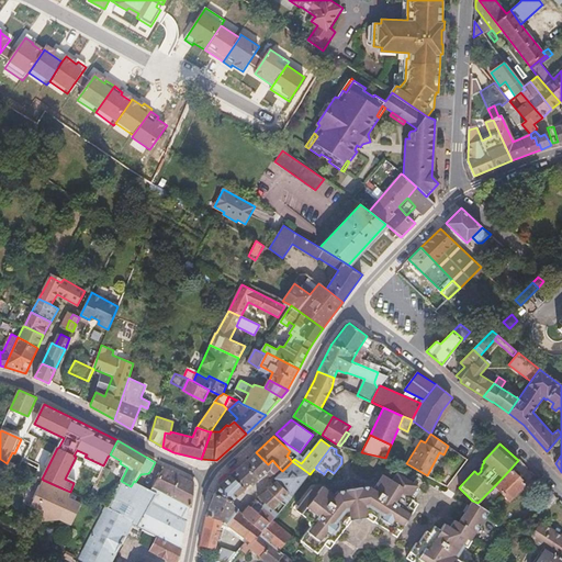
[(260,457),(256,452),(218,485),(215,493),(233,501),(237,495),(257,478),(259,480),(271,470),(274,473),(279,468),(272,460),(268,464),(260,457)]
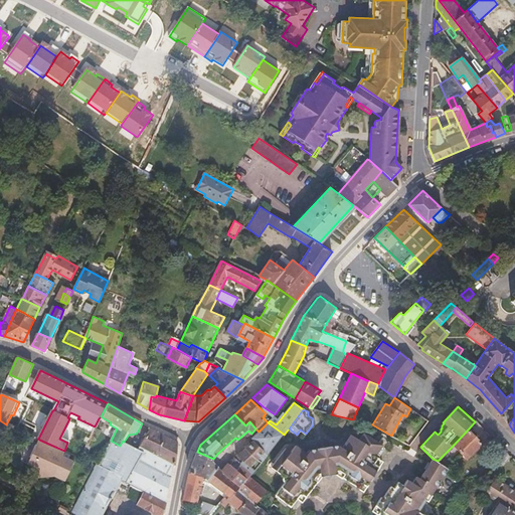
[(241,485),(249,477),(255,469),(252,467),(256,461),(259,460),(262,463),(269,454),(283,436),(284,435),(283,434),(268,422),(259,432),(255,435),(254,435),(254,436),(253,441),(245,450),(244,451),(237,455),(235,455),(246,464),(239,472),(237,470),(230,477),(241,485)]
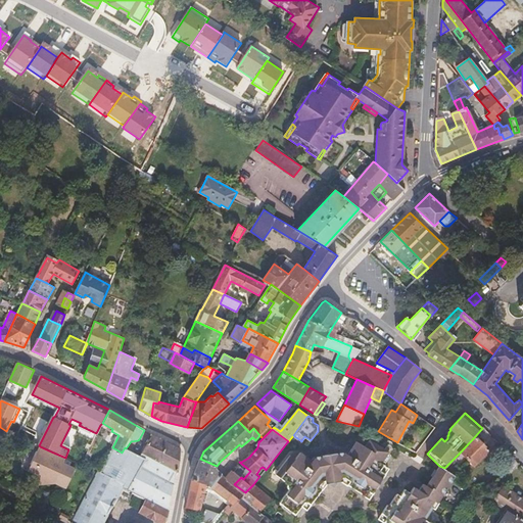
[(142,454),(176,472),(177,472),(180,457),(181,448),(152,435),(142,454)]
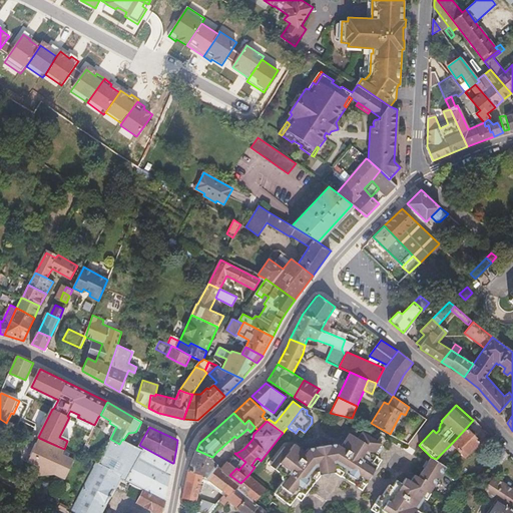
[(466,428),(452,443),(465,456),(479,441),(466,428)]
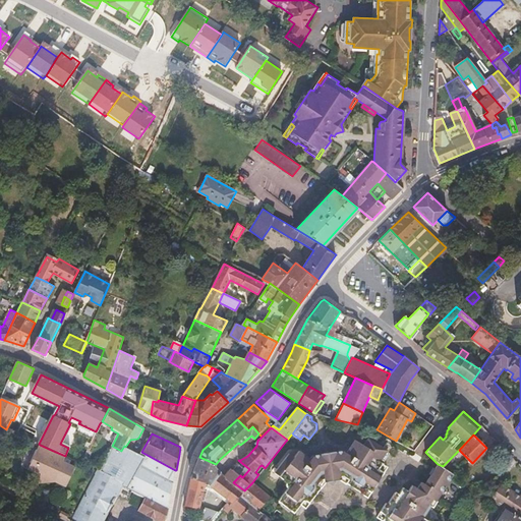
[(384,455),(381,453),(364,442),(362,445),(359,450),(352,445),(344,455),(343,457),(342,458),(337,458),(335,459),(332,463),(337,467),(333,473),(339,477),(340,479),(344,474),(352,479),(349,484),(362,493),(365,487),(370,490),(384,471),(379,468),(382,463),(380,461),(382,457),(384,455)]
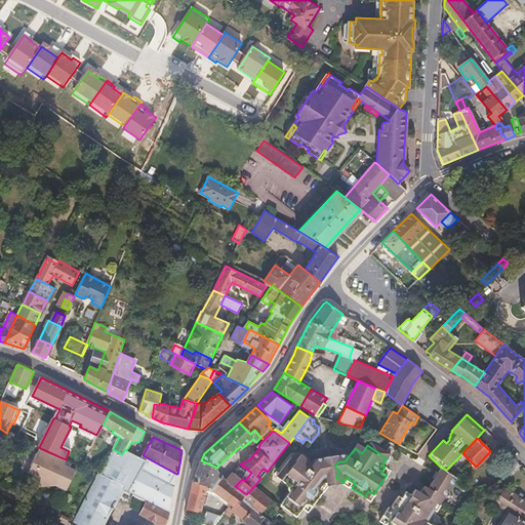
[(49,458),(51,453),(40,448),(38,453),(49,458)]
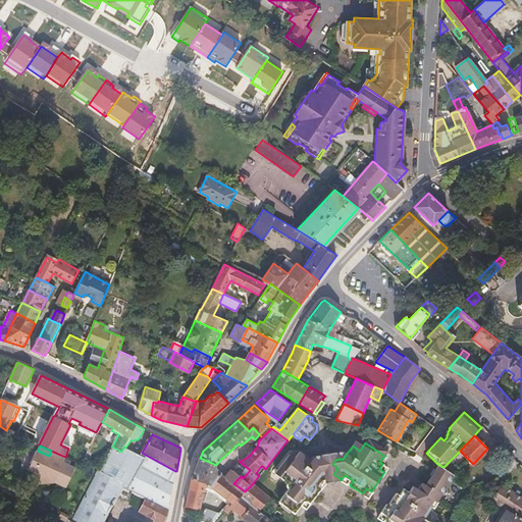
[(104,521),(117,497),(125,500),(126,500),(127,500),(132,490),(147,498),(140,511),(159,521),(162,521),(167,508),(175,471),(142,453),(140,456),(125,448),(124,447),(121,452),(112,447),(100,471),(98,470),(97,472),(71,521),(104,521)]
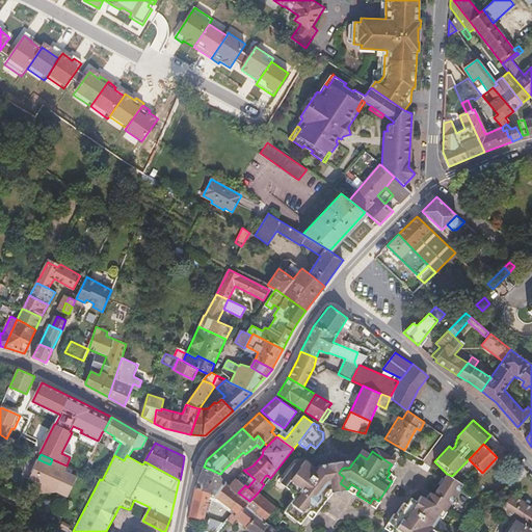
[(65,471),(67,467),(67,466),(52,459),(50,464),(38,459),(34,470),(38,472),(40,476),(41,485),(42,485),(51,484),(52,491),(58,491),(60,490),(60,488),(67,487),(67,490),(71,489),(75,479),(63,474),(65,471)]
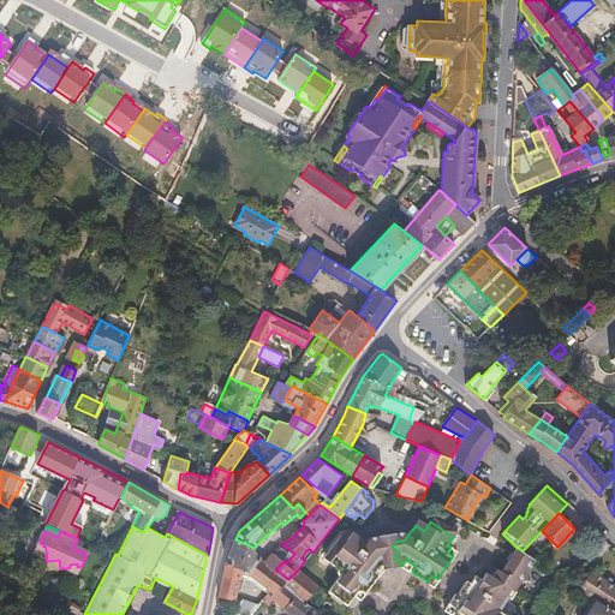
[(365,544),(364,542),(352,532),(346,539),(340,535),(323,556),(338,568),(336,569),(336,571),(336,573),(336,574),(338,575),(326,589),(345,603),(352,595),(358,587),(362,591),(376,574),(371,571),(376,563),(381,559),(374,553),(380,547),(374,542),(369,542),(365,544)]
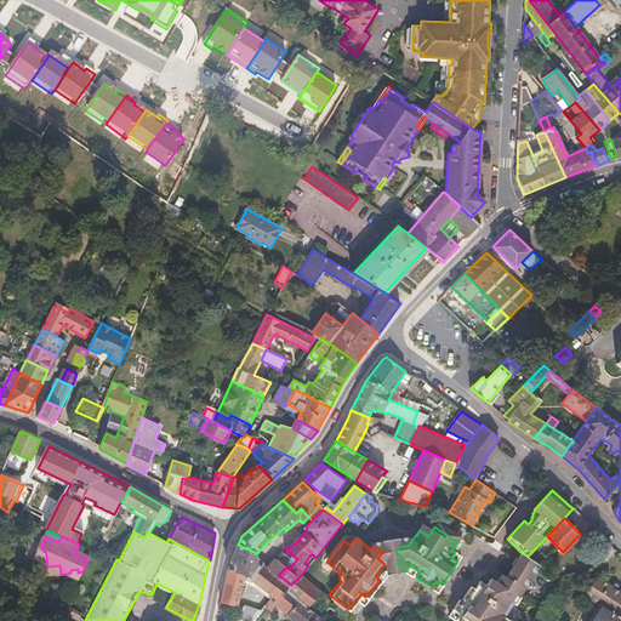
[(408,546),(409,545),(403,541),(399,541),(388,542),(371,543),(369,546),(368,547),(369,550),(372,547),(377,547),(383,552),(377,558),(385,564),(380,569),(383,573),(393,571),(404,569),(397,564),(402,557),(396,552),(399,547),(402,546),(408,546)]
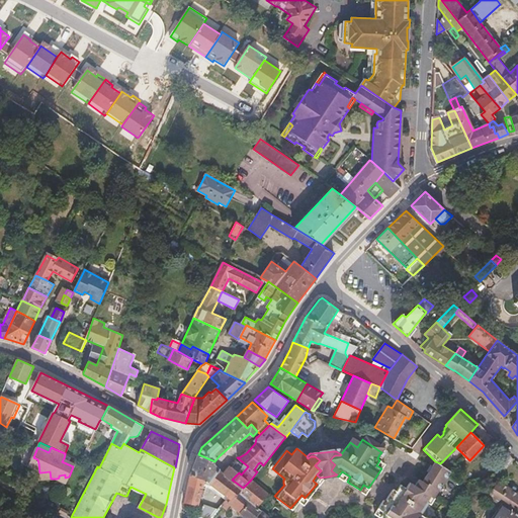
[(214,461),(198,454),(190,475),(205,480),(206,480),(208,482),(220,469),(212,463),(214,461)]
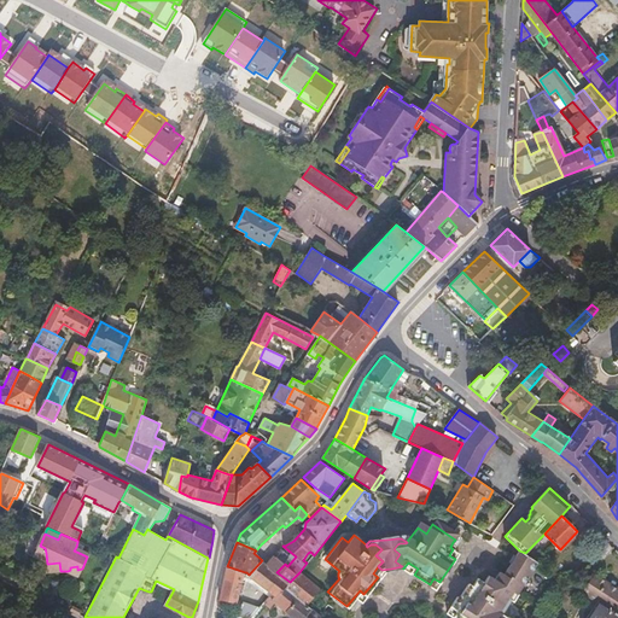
[(296,557),(283,546),(281,544),(273,554),(274,555),(285,564),(287,566),(296,557)]
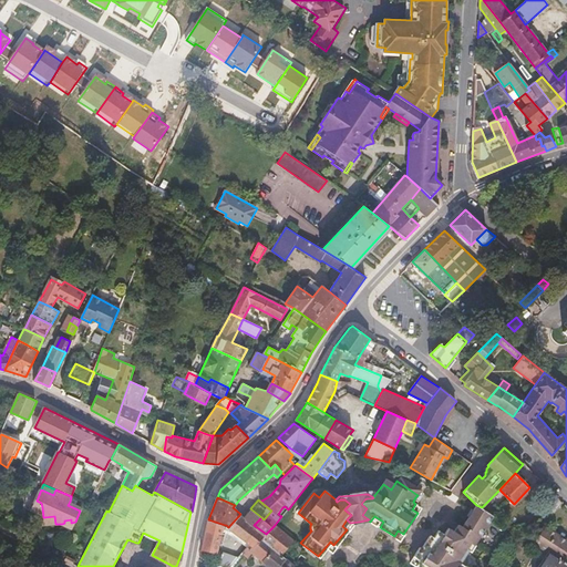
[(81,507),(70,502),(68,505),(80,511),(81,507)]
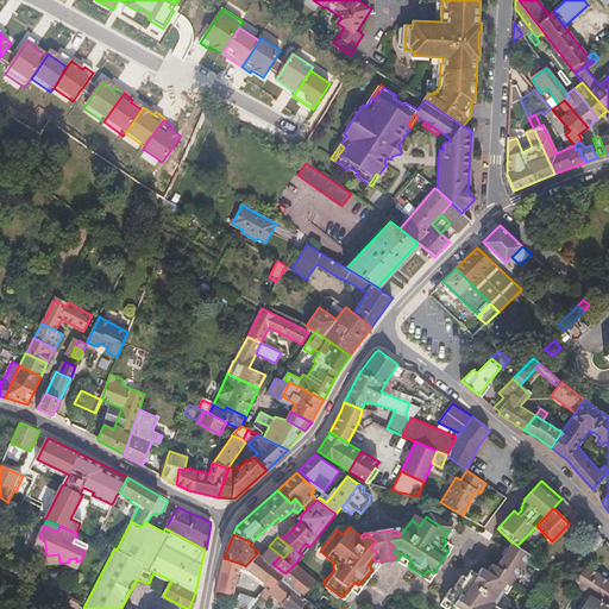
[(446,541),(443,547),(449,551),(452,545),(446,541)]
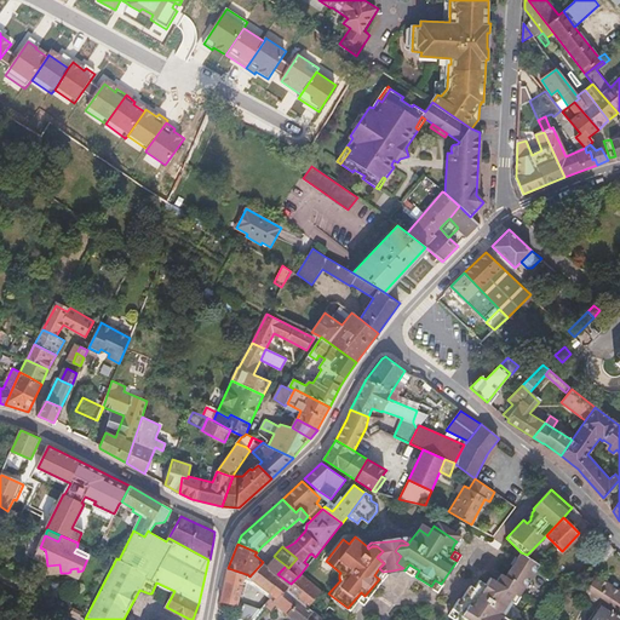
[(510,619),(504,615),(512,602),(516,604),(521,596),(520,596),(540,563),(527,555),(521,552),(516,560),(515,558),(511,564),(512,567),(505,577),(501,575),(497,581),(491,578),(486,586),(480,583),(475,590),(470,587),(461,601),(459,600),(448,616),(453,619),(510,619)]
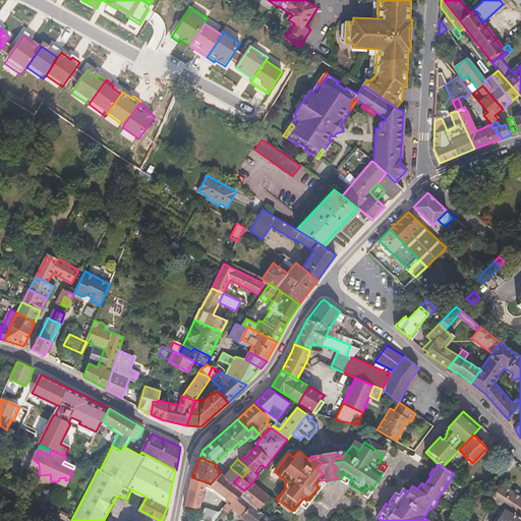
[(231,468),(225,475),(233,482),(240,475),(231,468)]
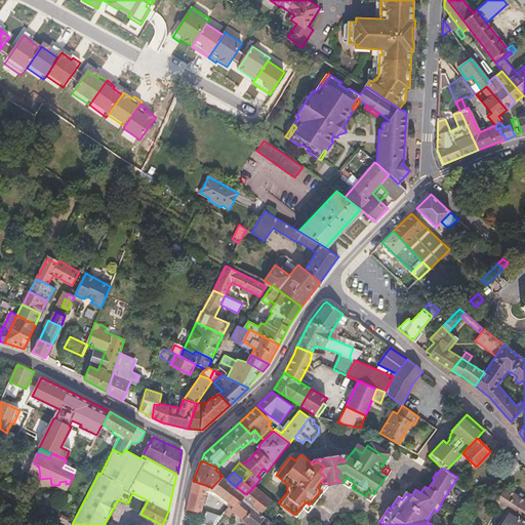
[(227,479),(223,476),(211,488),(235,508),(246,494),(235,486),(227,479)]
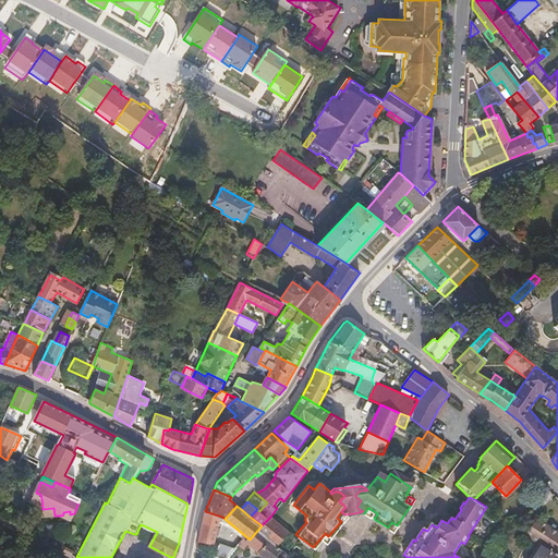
[(44,517),(55,516),(53,508),(44,509),(44,517)]
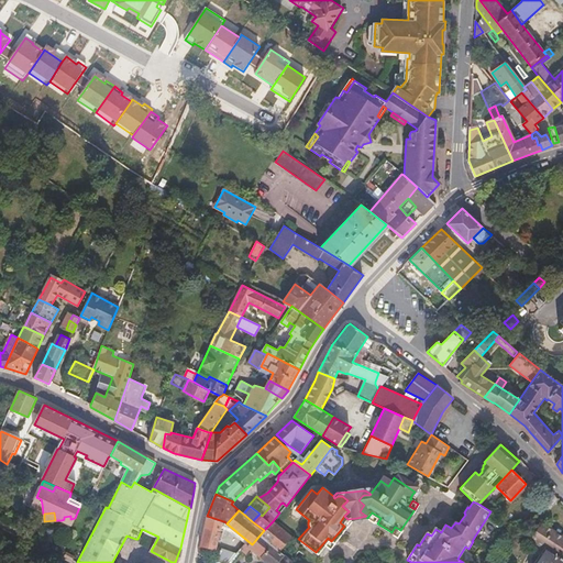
[(372,512),(367,518),(377,523),(381,518),(372,512)]
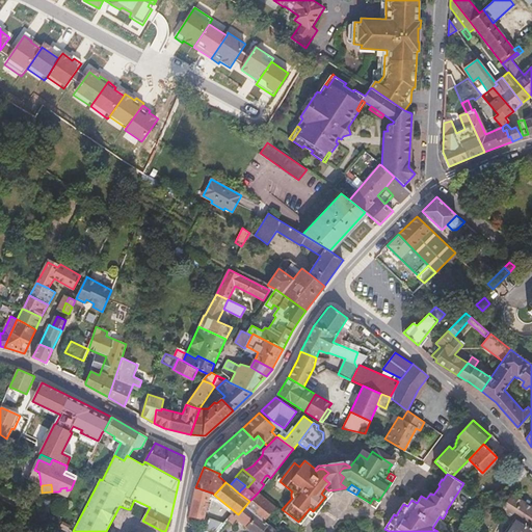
[(211,493),(195,487),(189,515),(204,519),(211,493)]
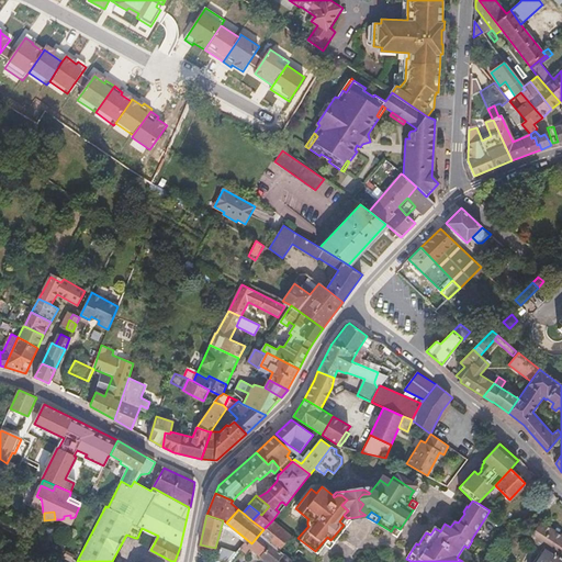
[(349,520),(347,518),(344,515),(339,521),(344,525),(345,526),(349,520)]
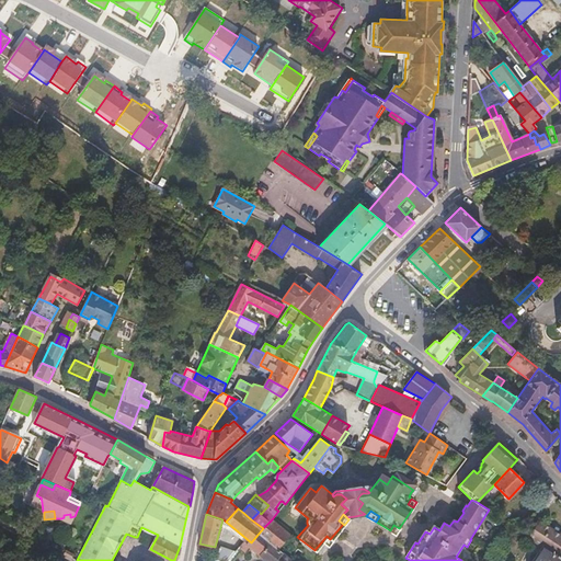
[(292,560),(278,550),(292,535),(272,519),(263,528),(251,542),(248,546),(250,547),(266,560),(292,560)]
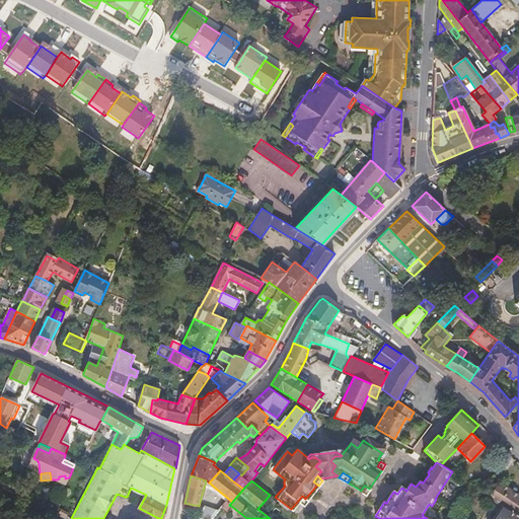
[(510,510),(518,497),(518,494),(500,482),(490,497),(502,505),(510,510)]
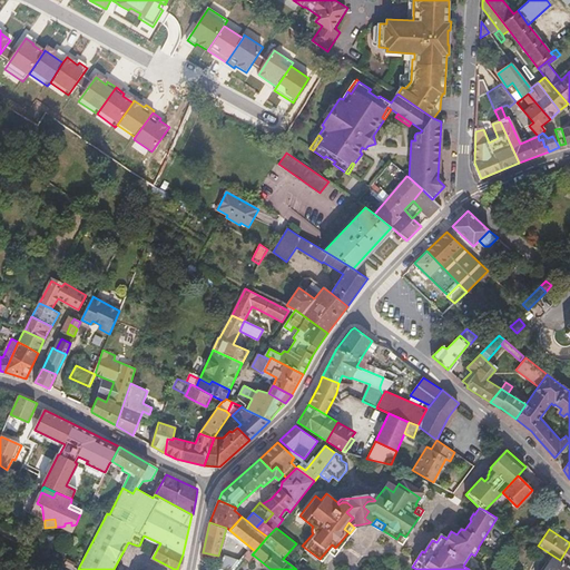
[(405,538),(405,537),(400,533),(396,539),(395,540),(402,543),(405,538)]
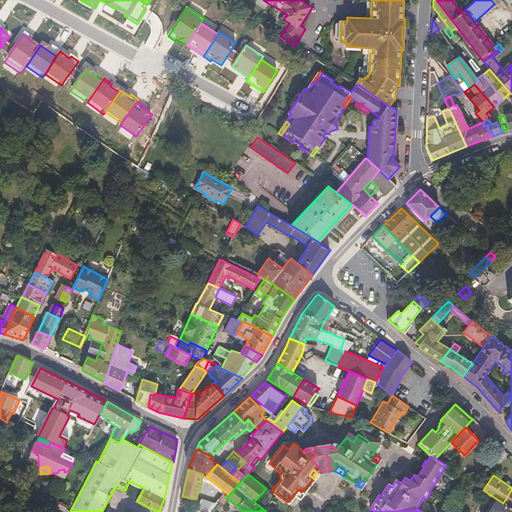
[(10,497),(14,500),(21,491),(16,489),(10,497)]
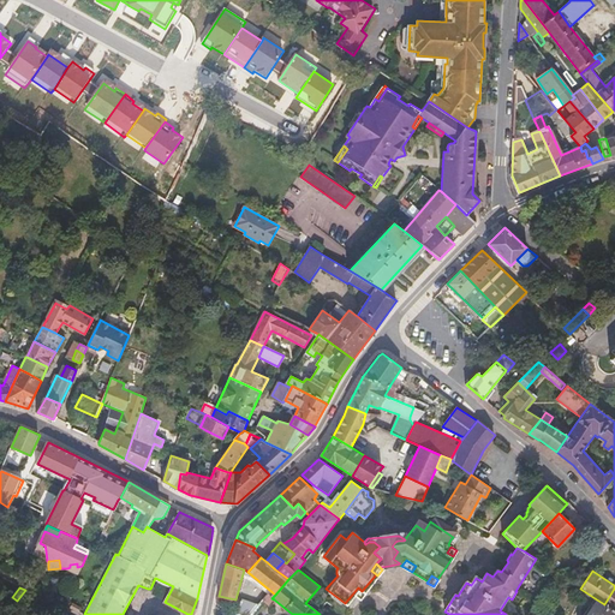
[(358,587),(352,595),(358,599),(363,592),(362,591),(358,587)]
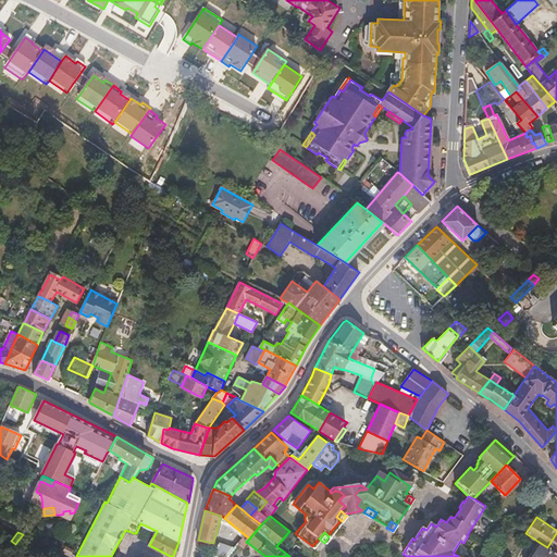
[(556,554),(556,533),(547,547),(556,554)]
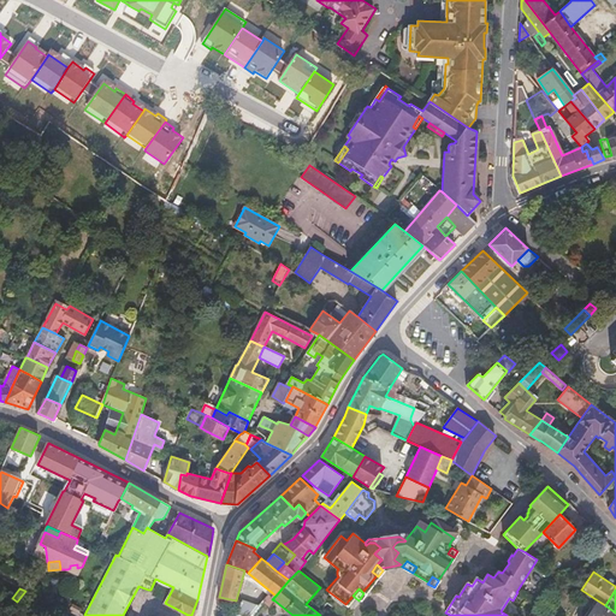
[(274,600),(272,599),(268,596),(264,602),(270,605),(274,600)]
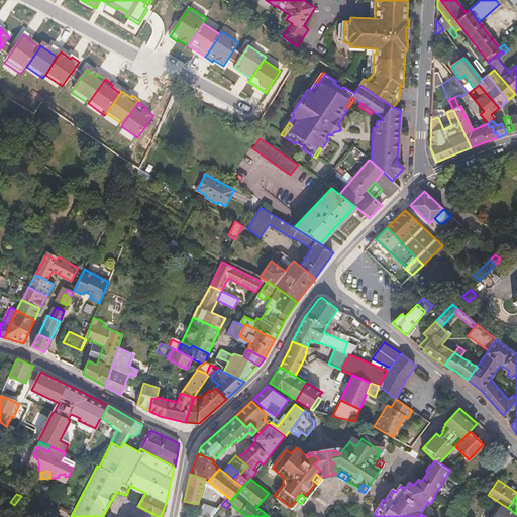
[(516,516),(516,514),(508,508),(500,503),(490,516),(516,516)]
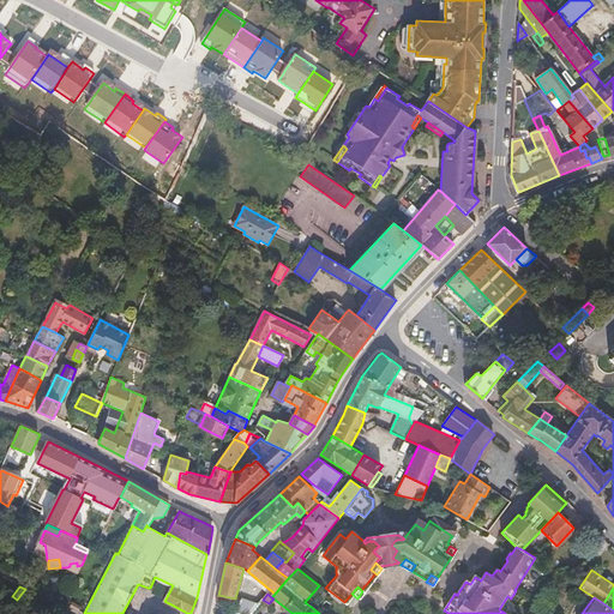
[(247,600),(240,613),(241,613),(248,613),(259,603),(247,600)]
